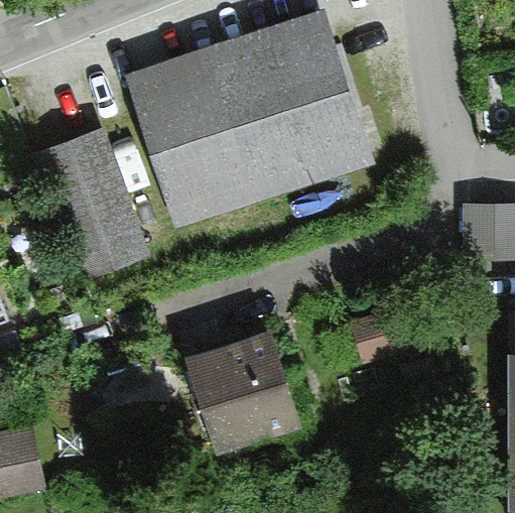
[(123,75),(173,222),(371,154),(322,8),(123,75)]
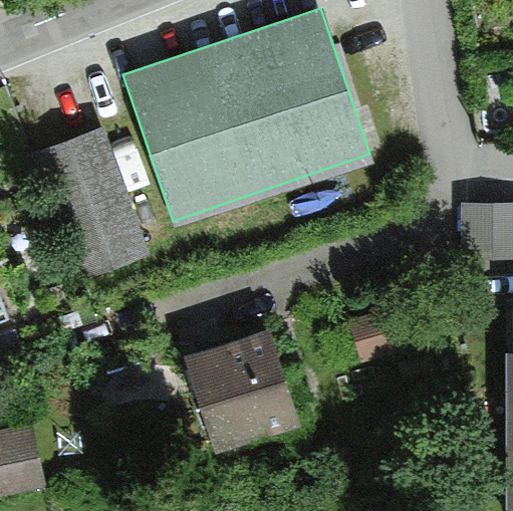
[(87,272),(147,249),(98,125),(39,149),(87,272)]
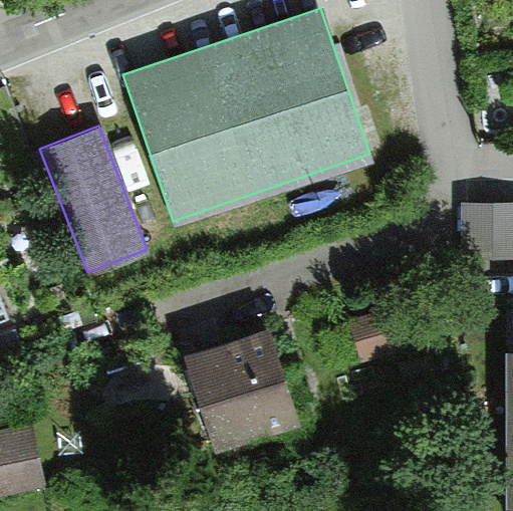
[(512,202),(461,203),(462,253),(512,252),(512,202)]
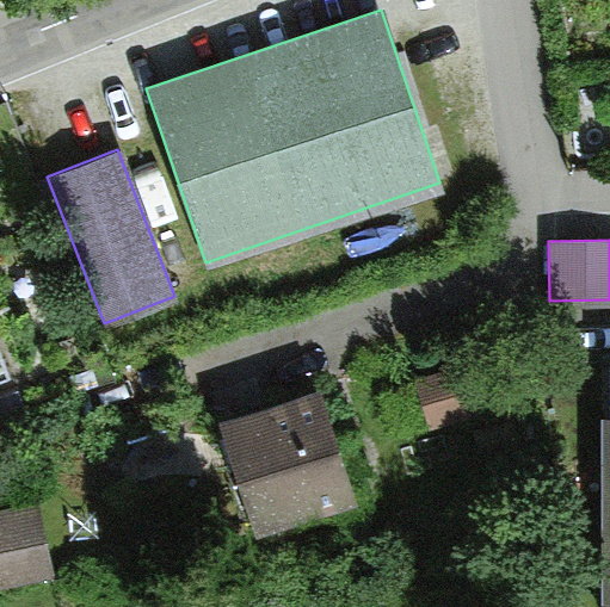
[(430,425),(503,401),(487,354),(414,378),(430,425)]
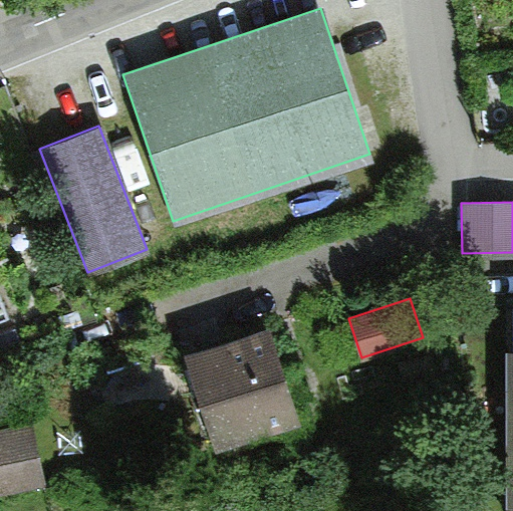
[(216,449),(298,423),(285,379),(269,330),(187,356),(216,449)]
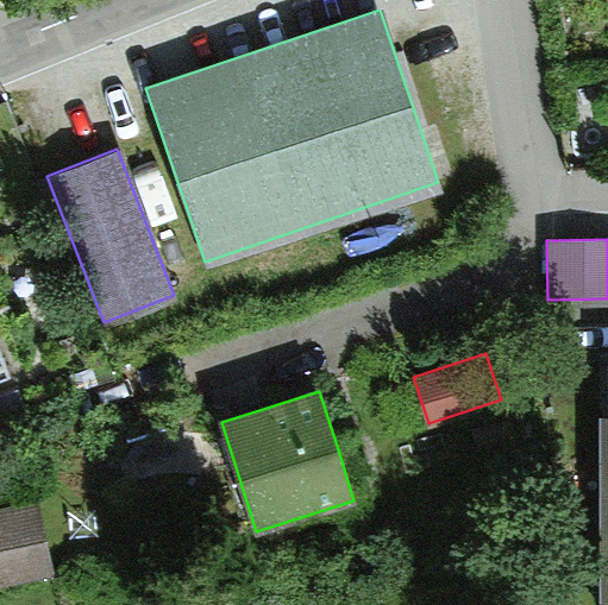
[(0,585),(50,574),(33,497),(0,504),(0,585)]
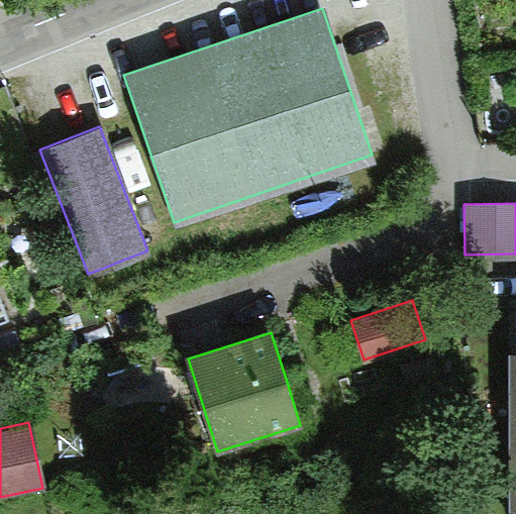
All buildings are outlined.
